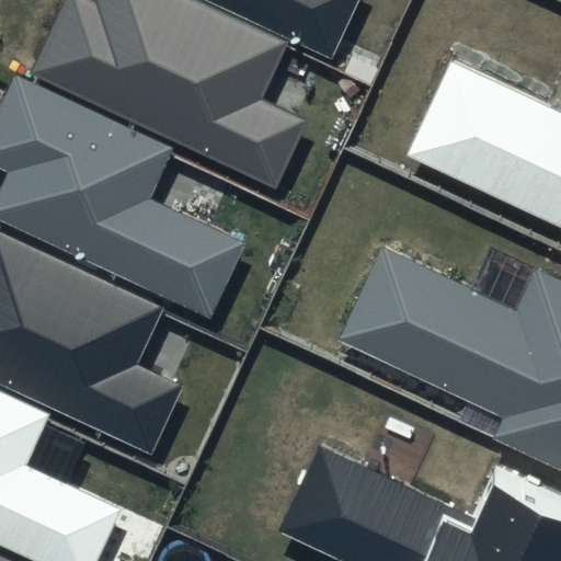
[(287,44),(193,0),(95,0),(94,3),(87,0),(68,0),(35,72),(274,184),(304,121),(261,101),(287,44)]
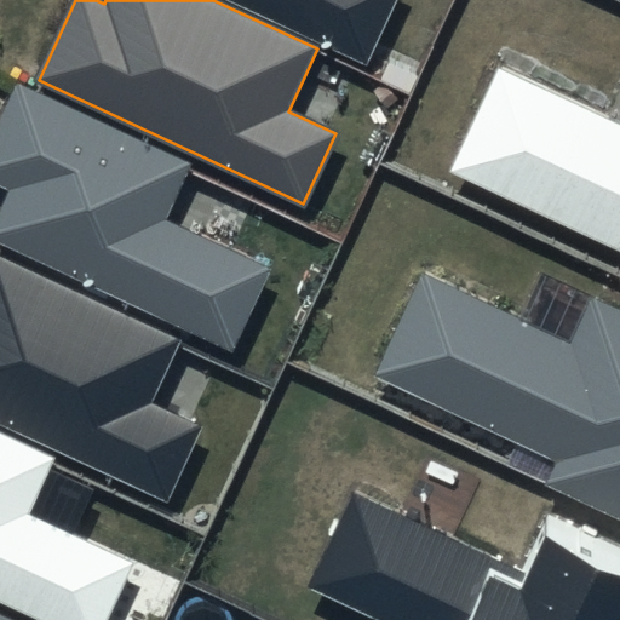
[(228,0),(366,63),(394,0),(228,0)]
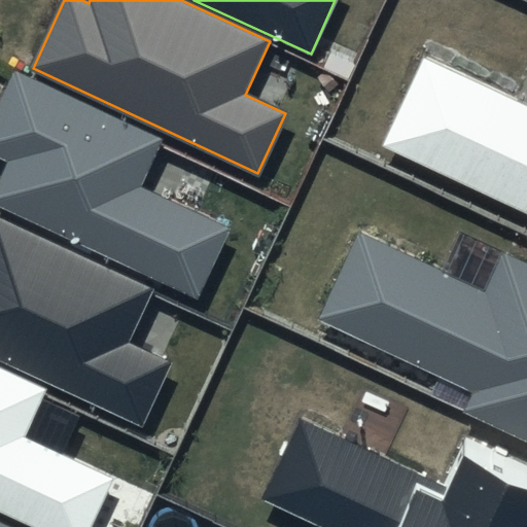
[(526,104),(424,57),(383,144),(526,211),(526,104)]
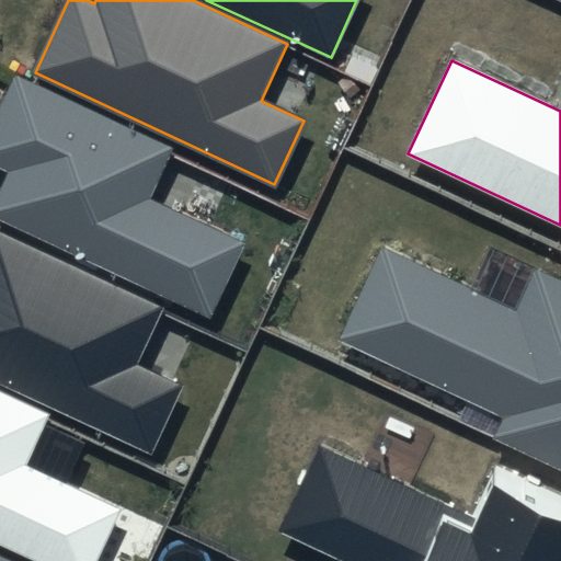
[(174,149),(15,75),(0,106),(0,167),(10,172),(0,193),(0,219),(210,318),(245,243),(151,199),(174,149)]
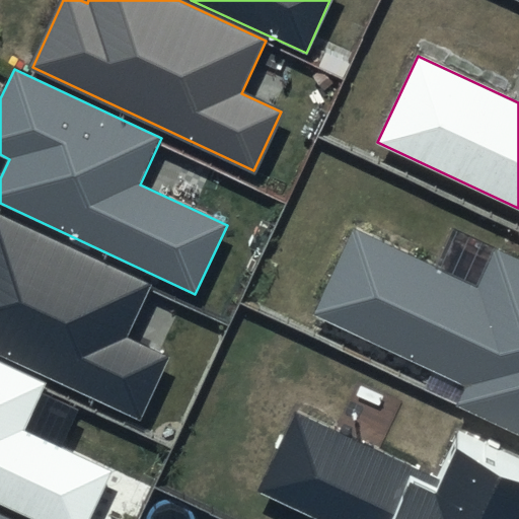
[(151,285),(0,216),(0,353),(140,418),(167,357),(127,339),(151,285)]
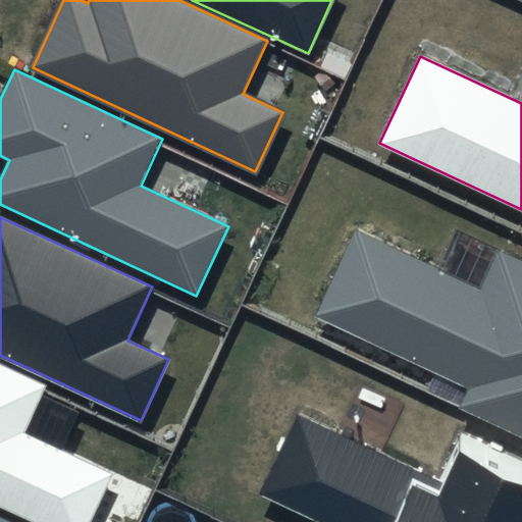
[(479,290),(357,232),(317,318),(469,388),(460,407),(521,435),(521,259),(499,248),(479,290)]
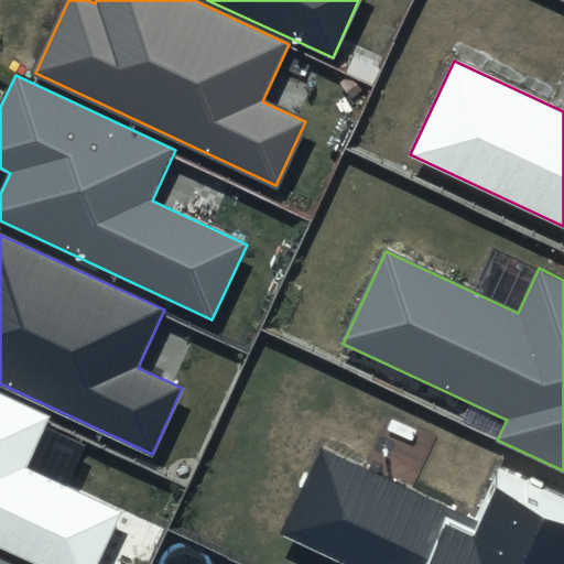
[(46,418),(0,396),(0,550),(30,563),(96,563),(121,513),(23,467),(46,418)]
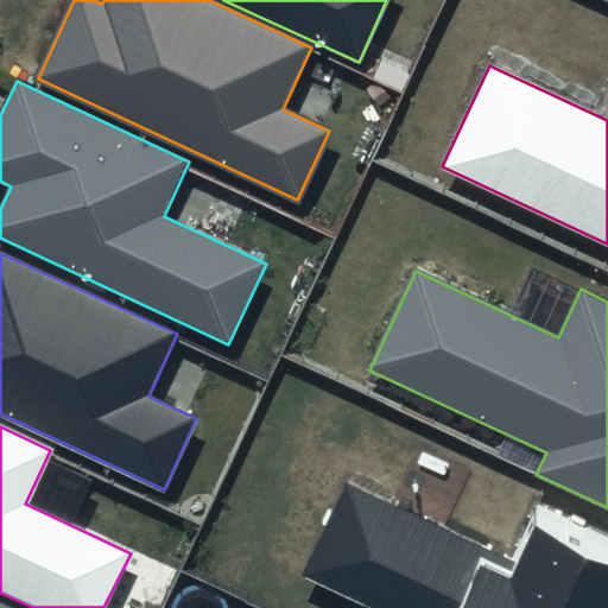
[(511,557),(348,481),(303,577),(368,607),(607,607),(607,543),(533,508),(511,557)]
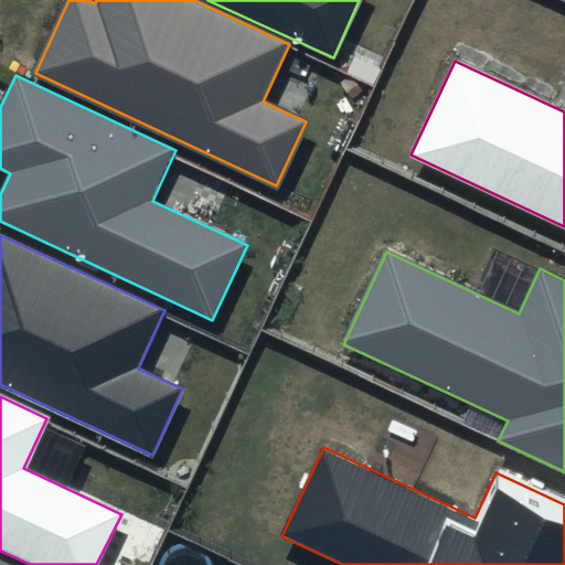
All buildings are outlined.
